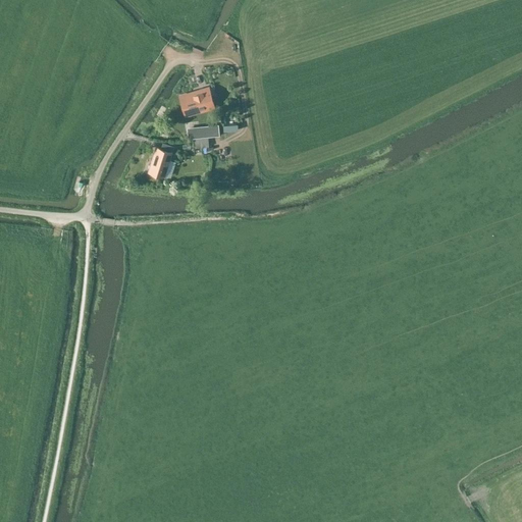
[(178,95),(186,117),(216,108),(209,86),(178,95)]
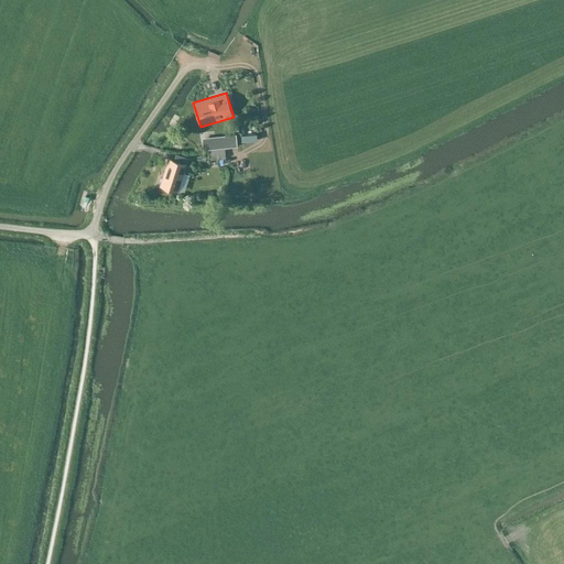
[(237,145),(236,137),(206,138),(206,149),(237,145)]
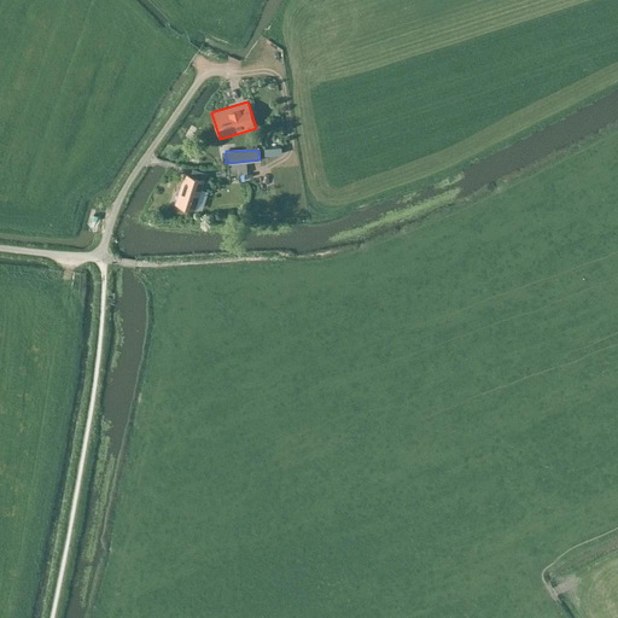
[(231,164),(232,175),(248,174),(246,163),(231,164)]
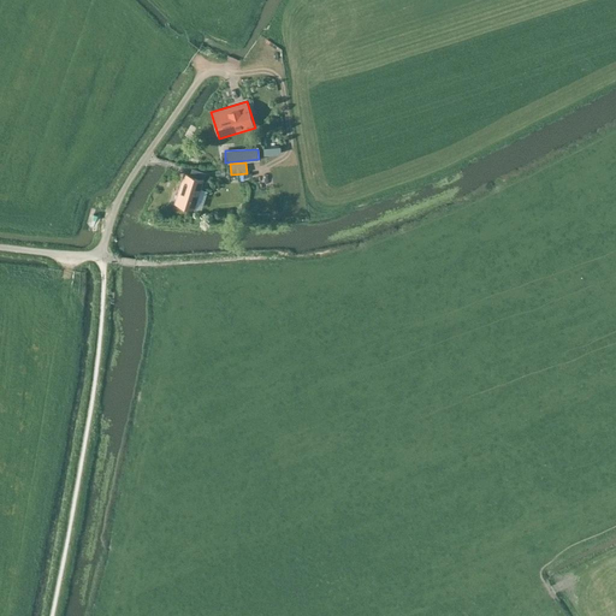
[(175,202),(184,206),(194,208),(205,173),(193,170),(191,176),(184,173),(175,202)]
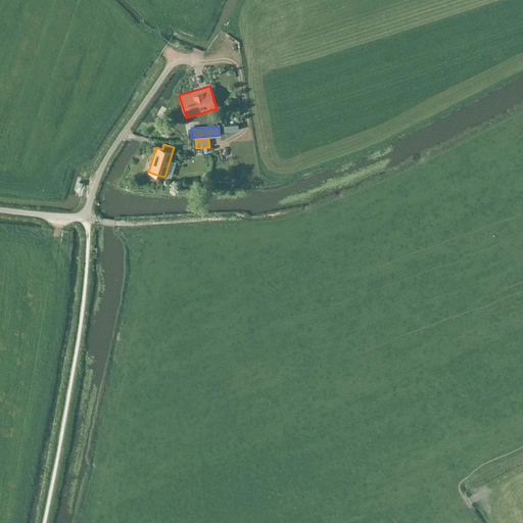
[(223,181),(223,171),(211,171),(211,181),(223,181)]
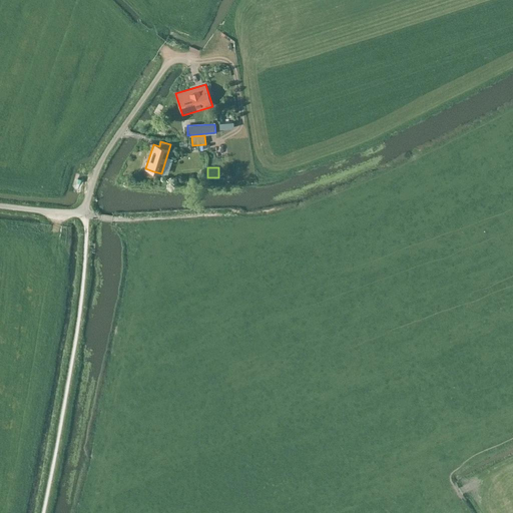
All buildings are outlined.
